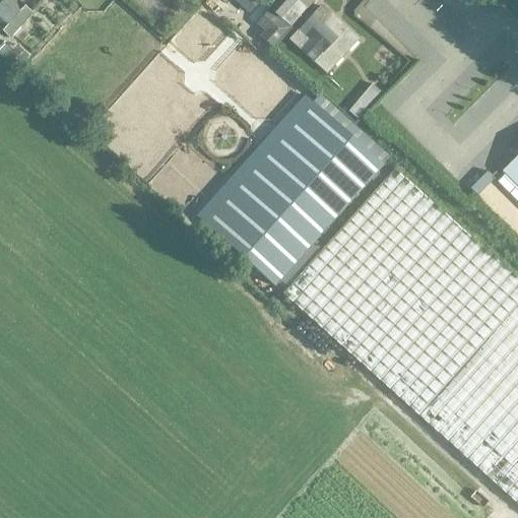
[(34,11),(20,0),(0,0),(0,24),(12,36),(34,11)]
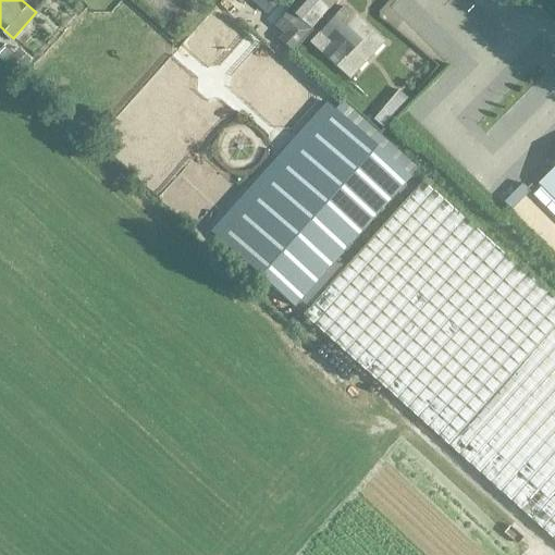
[(263,0),(273,9),(281,1),(280,0),(263,0)]
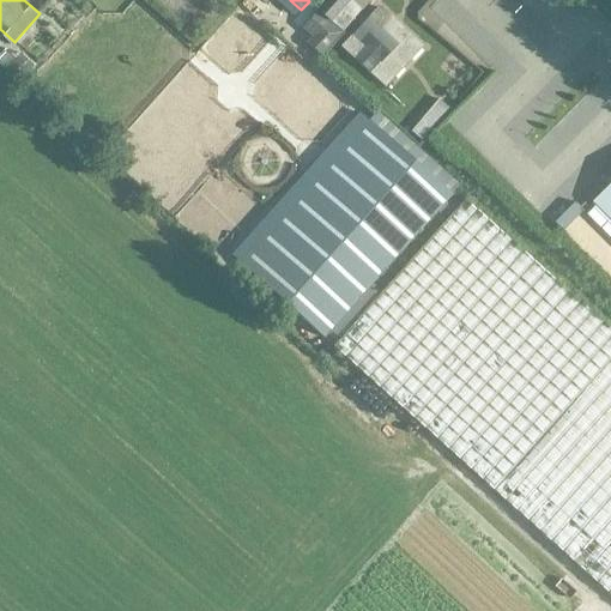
[(326,0),(320,7),(345,28),(362,8),(352,0),(326,0)]
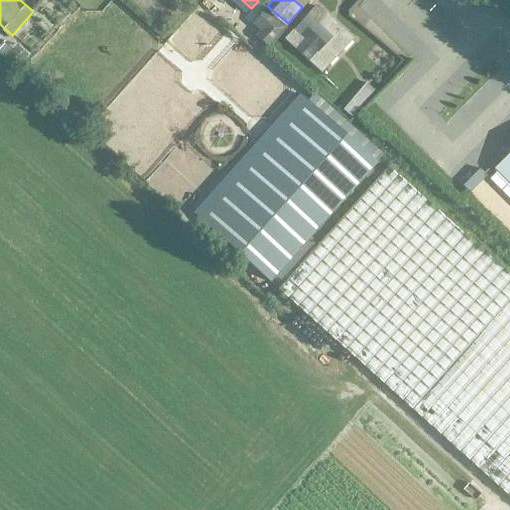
[(289,25),(264,4),(257,13),(273,27),(267,34),(275,41),(289,25)]
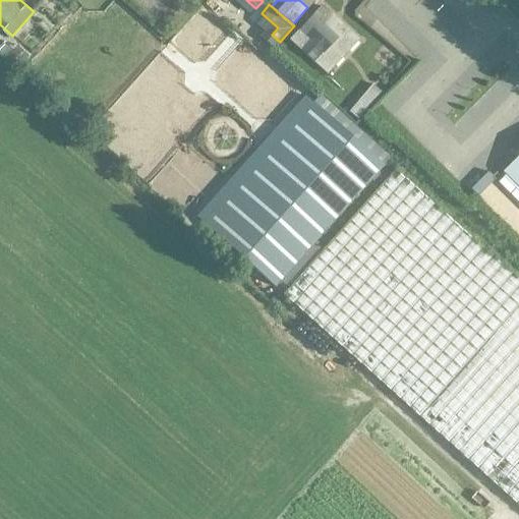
[(360,38),(324,4),(293,38),(329,71),(351,47),(360,38)]
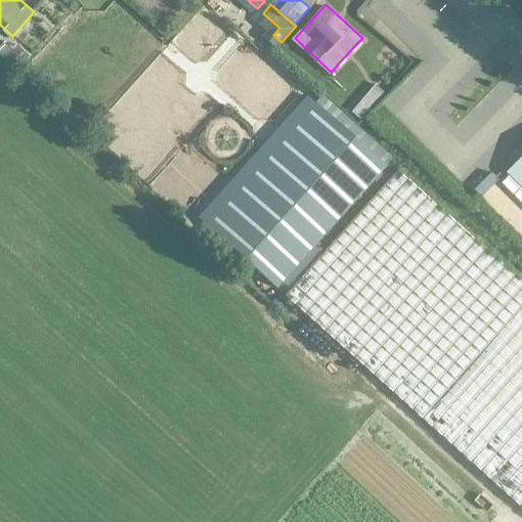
[(363,118),(381,97),(372,89),(354,110),(363,118)]
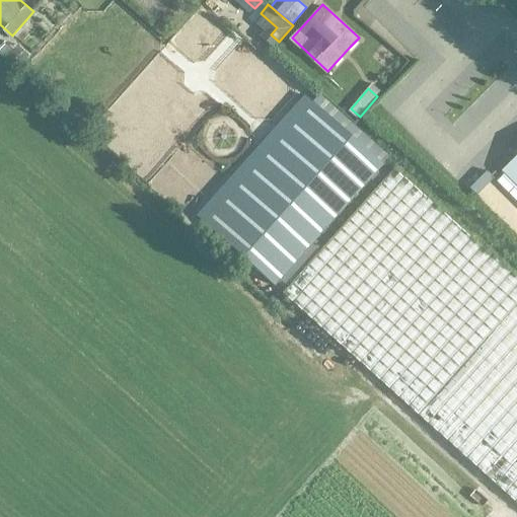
[(384,161),(308,93),(200,215),(276,283),(384,161)]
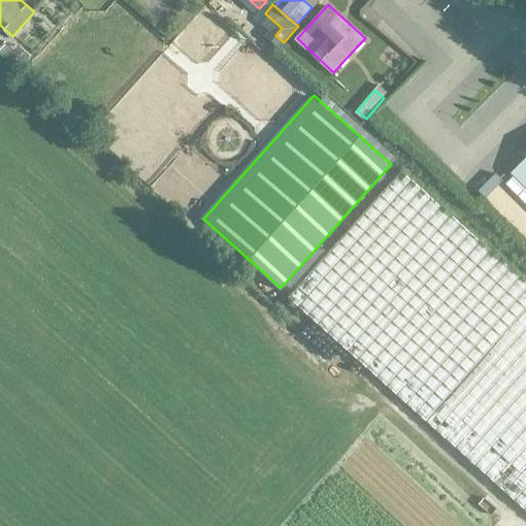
[(525,281),(401,170),(288,297),(525,510),(525,281)]
